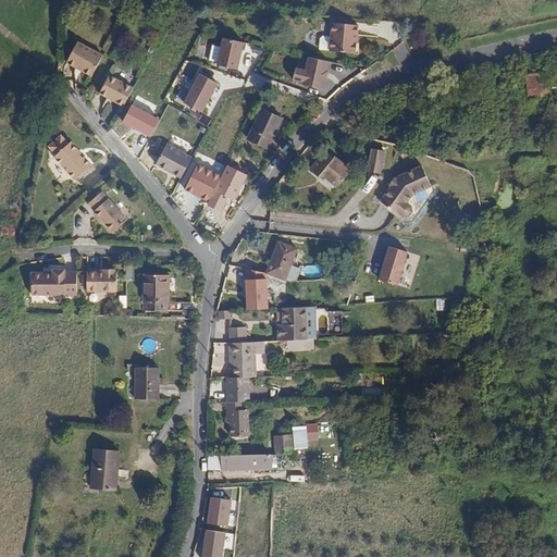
[(358,26),(333,24),(332,37),(323,37),(320,39),(319,50),(330,51),(330,52),(356,54),(358,26)]
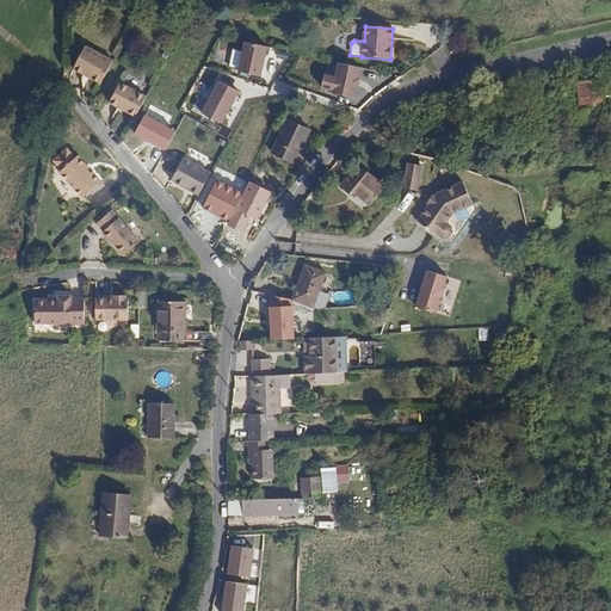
[(81,55),(109,71),(121,47),(93,32),(81,55)]
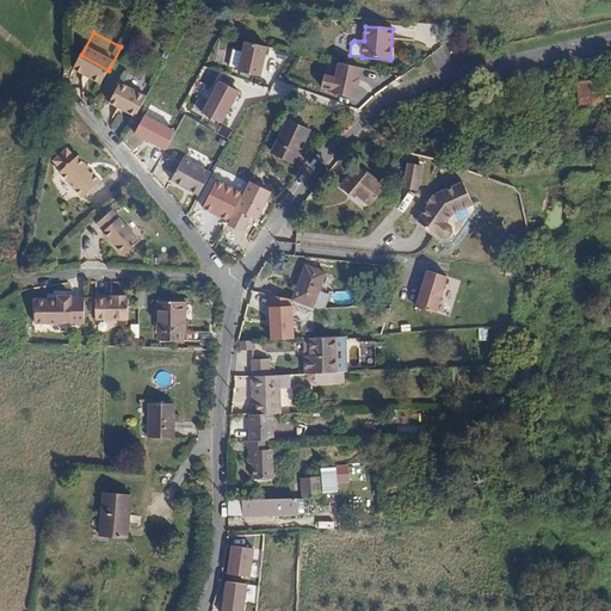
[(244,51),(234,49),(229,66),(240,68),(239,72),(261,76),(267,47),(246,42),(244,51)]
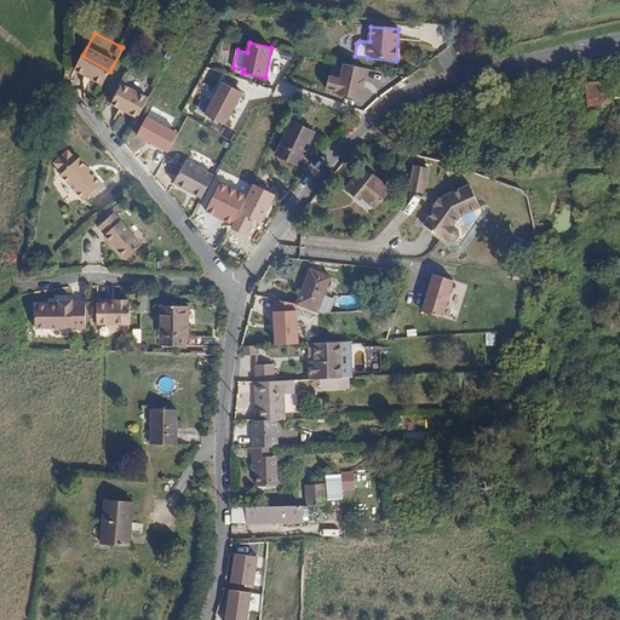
[(365,79),(367,69),(344,63),(342,78),(329,75),(327,89),(338,91),(338,95),(360,99),(362,89),(363,89),(366,80),(365,79)]
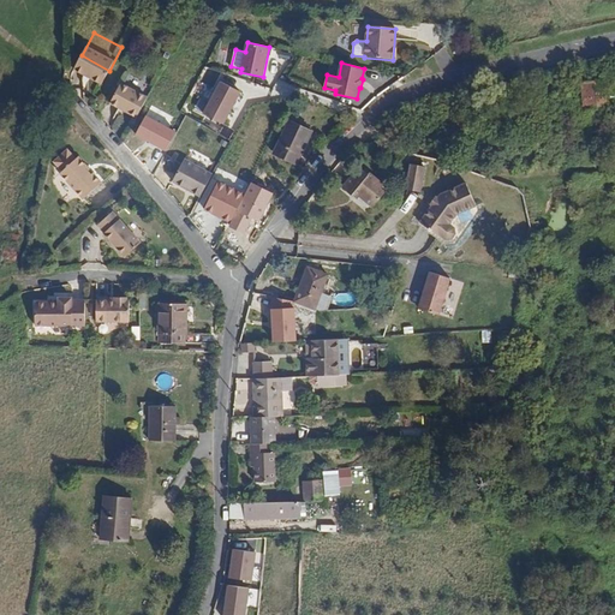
[(607,79),(579,82),(583,111),(610,108),(607,79)]
